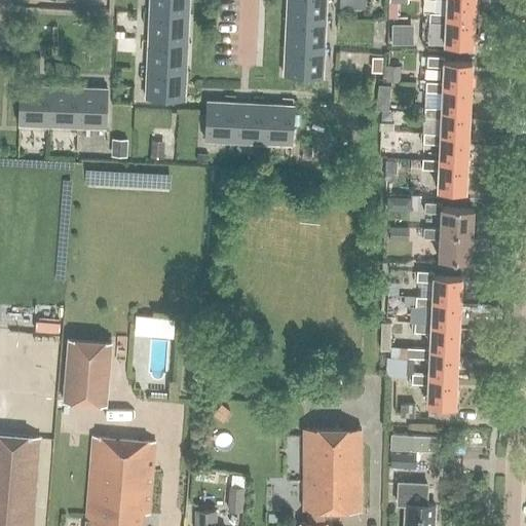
[(149,0),(149,12),(188,14),(188,0),(149,0)]
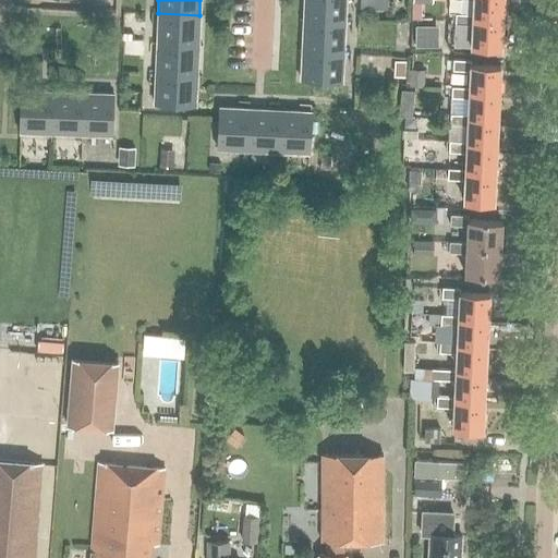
[(304,0),(303,20),(344,21),(344,0),(304,0)]
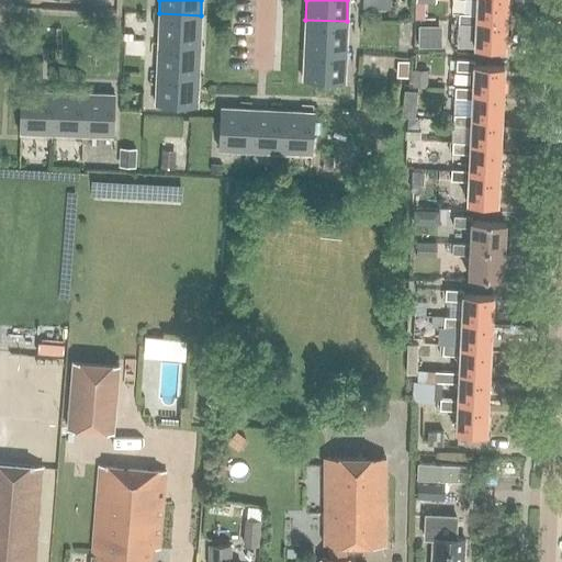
[(361,0),(362,8),(389,10),(389,0),(361,0)]
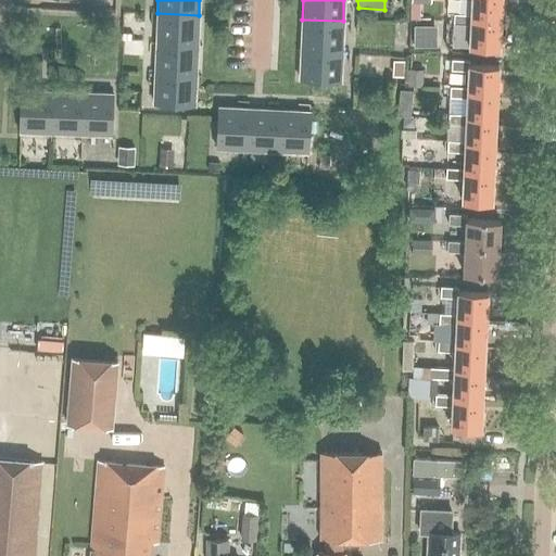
[(471,0),(471,15),(471,21),(502,22),(502,0),(471,0)]
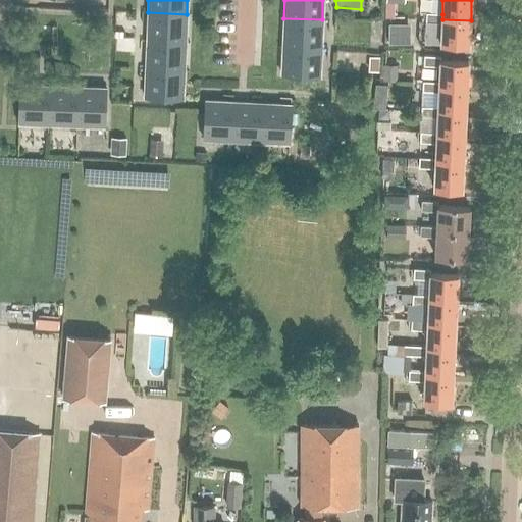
[(148,12),(147,41),(185,43),(187,14),(148,12)]
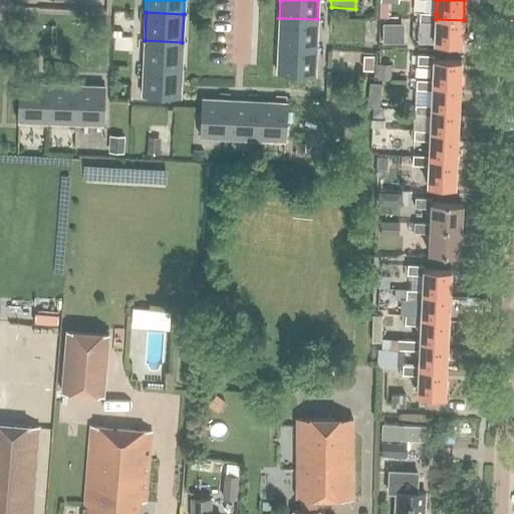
[(436,19),(436,14),(420,13),(419,23),(436,24),(435,44),(462,46),(464,20),(436,19)]
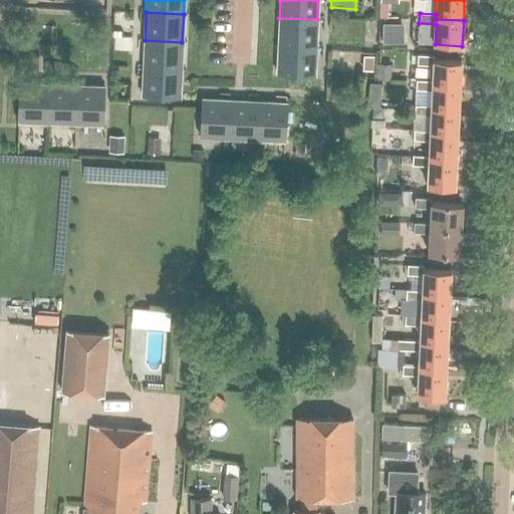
[(279,18),(278,46),(315,48),(317,19),(279,18)]
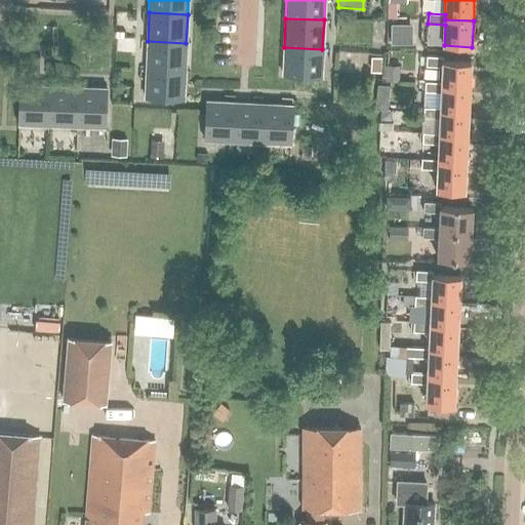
[(148,41),(146,71),(185,72),(186,43),(148,41)]
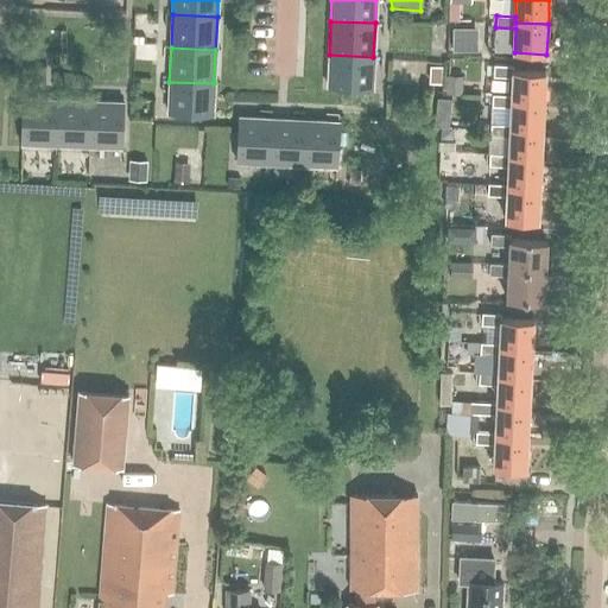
[(372,90),(373,57),(329,55),(328,88),(372,90)]
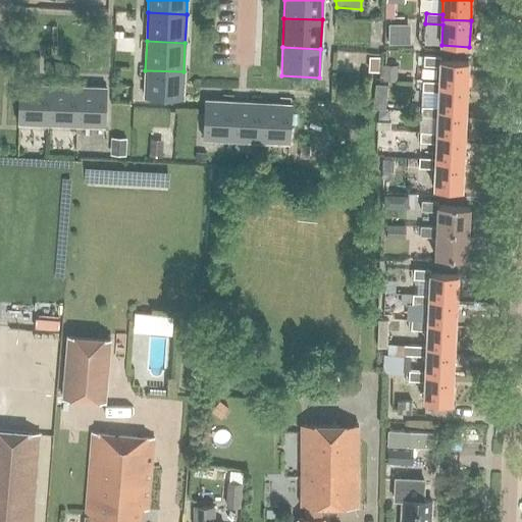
[(438,87),(467,89),(468,62),(440,60),(440,57),(424,56),(423,66),(439,67),(439,83),(438,87)]
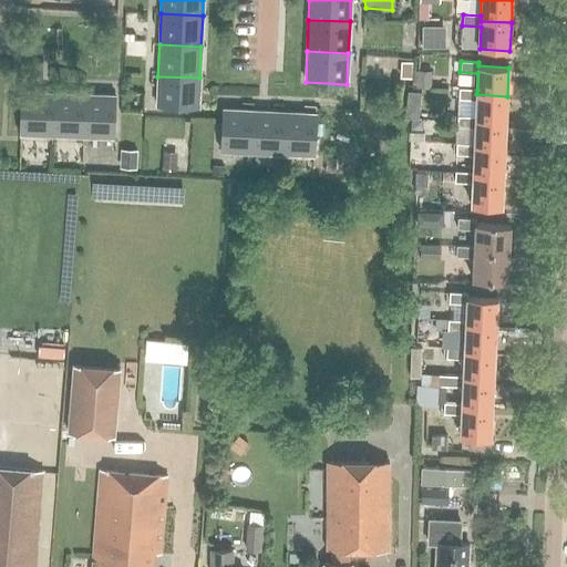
[(412,63),(401,62),(400,79),(411,80),(412,63)]
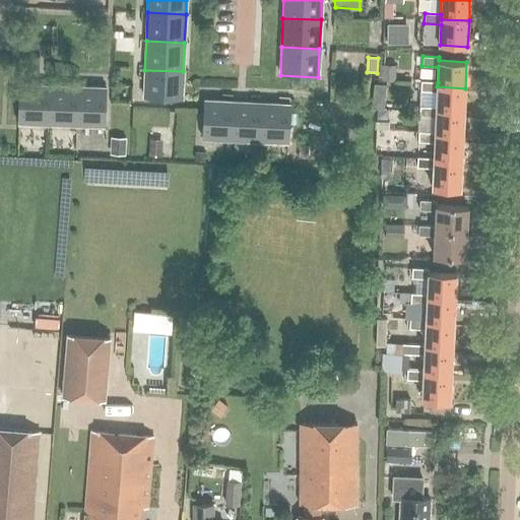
[(384,65),(383,79),(396,80),(397,66),(384,65)]
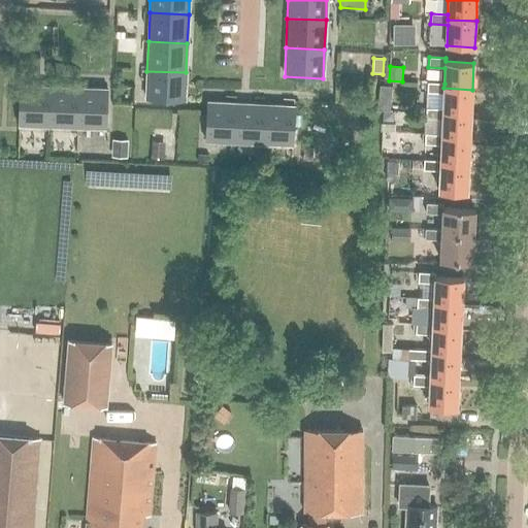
[(185,101),(186,72),(146,71),(145,100),(185,101)]
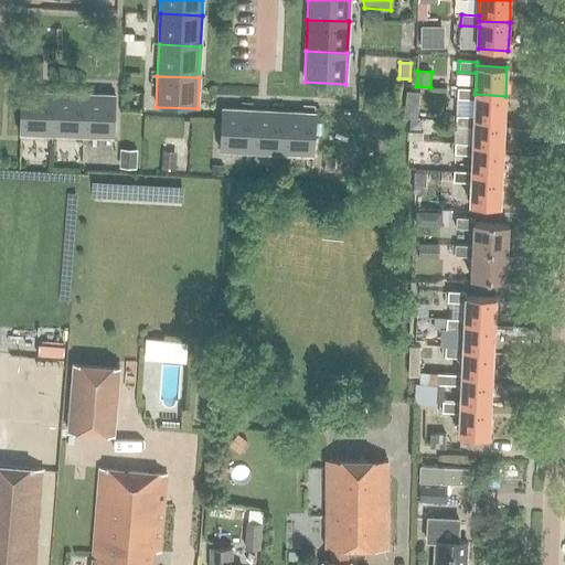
[(475,100),(473,117),(473,121),(503,124),(505,96),(475,94),(476,89),(457,87),(457,99),(475,100)]
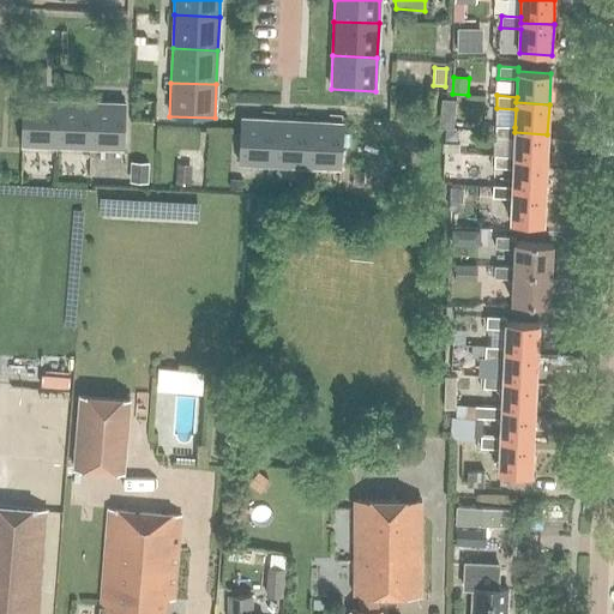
[(55,131),(55,103),(22,102),(20,115),(20,146),(31,146),(50,148),(54,148),(55,131)]
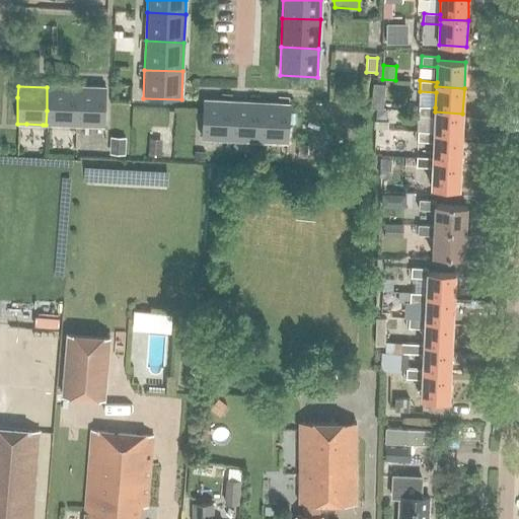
[(76,88),(62,87),(47,87),(47,110),(46,125),(61,125),(75,126),(76,88)]
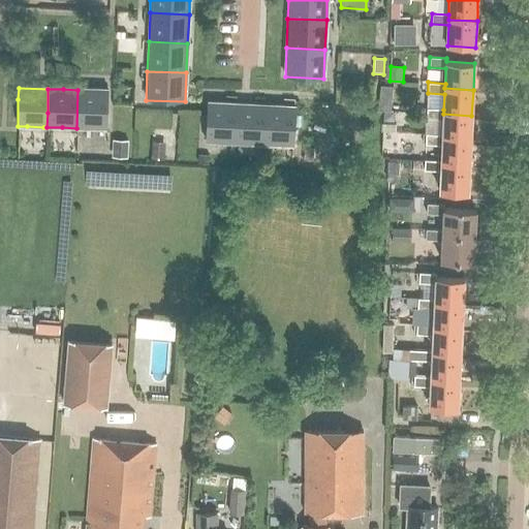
[(76,128),(106,129),(107,91),(78,90),(76,128)]
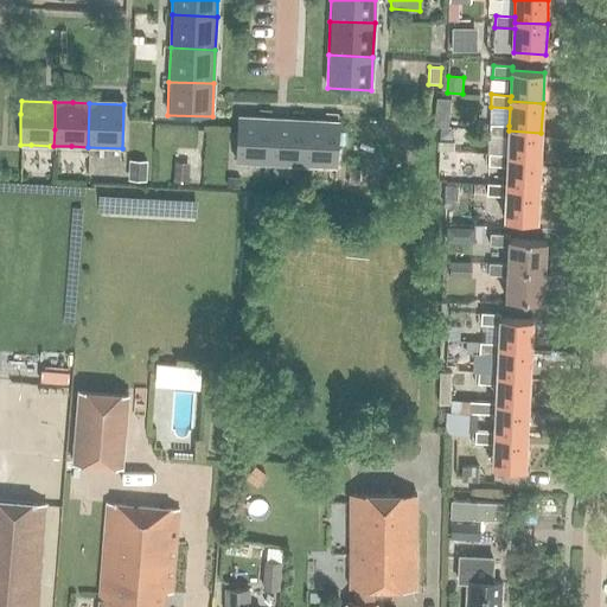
[(269,164),(272,119),(238,117),(236,163),(269,164)]
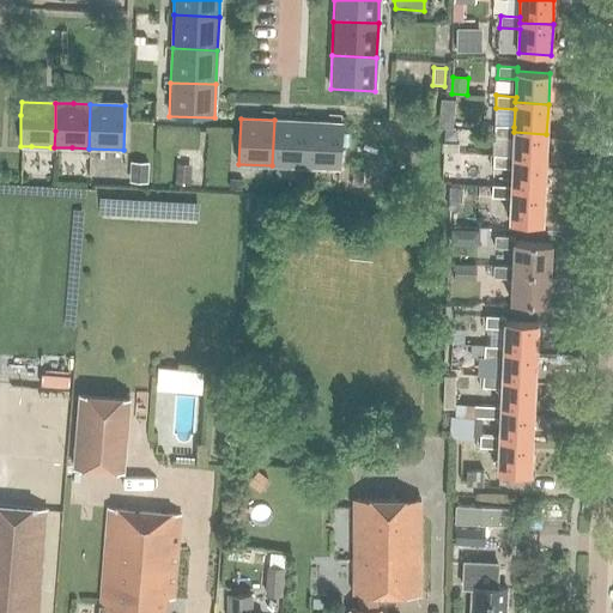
[(308,122),(274,120),(272,165),(277,165),(277,181),(304,182),(305,168),(308,122)]
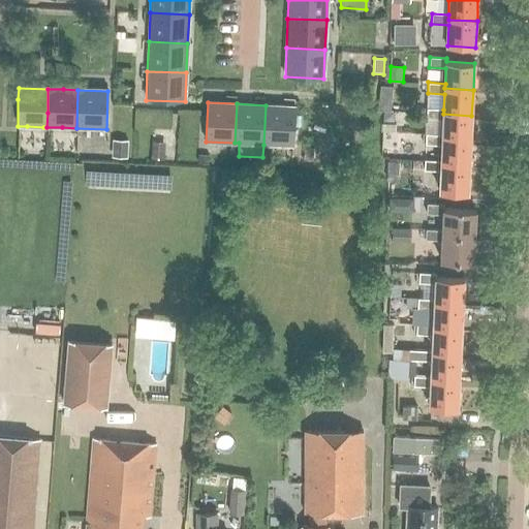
[(294,106),(266,105),(263,145),(292,146),(294,106)]
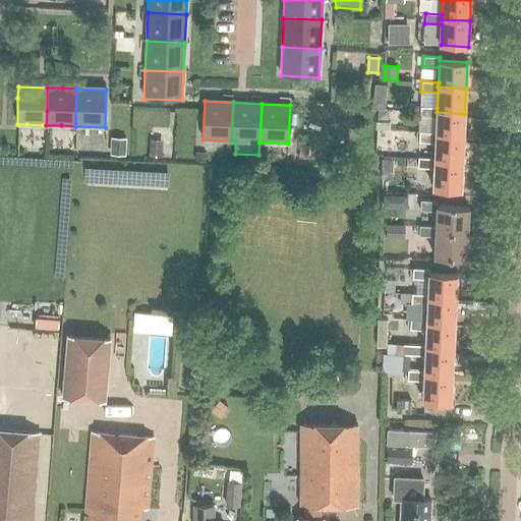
[(436,138),(463,139),(464,114),(437,112),(437,108),(420,107),(420,117),(437,119),(436,133),(436,138)]
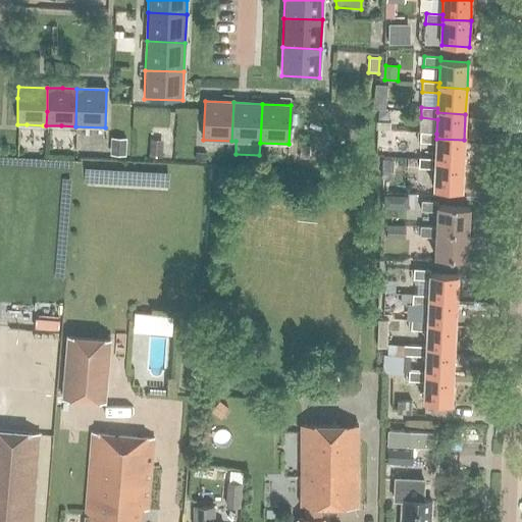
[(436,144),(435,160),(435,164),(463,165),(464,140),(436,139),(436,134),(420,133),(419,143),(436,144)]
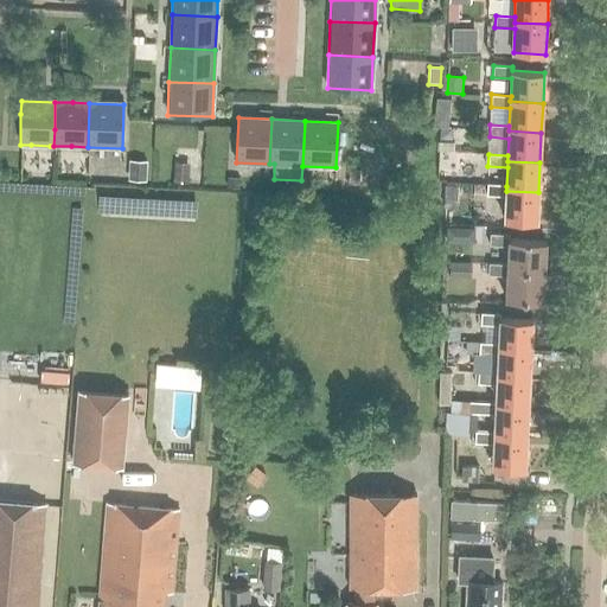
[(147,161),(129,161),(128,180),(146,181),(147,161)]
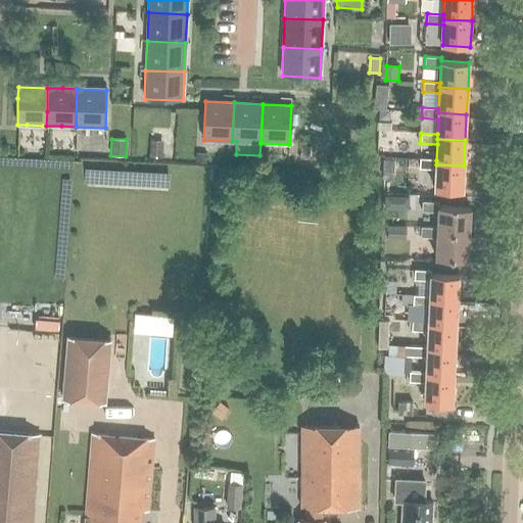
[(162,160),(163,142),(150,142),(150,159),(162,160)]
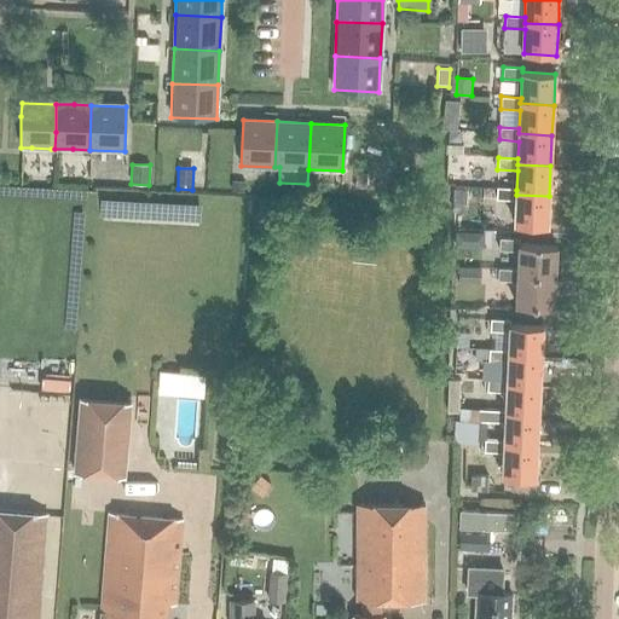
[(244,183),(232,181),(232,196),(244,197),(244,183)]
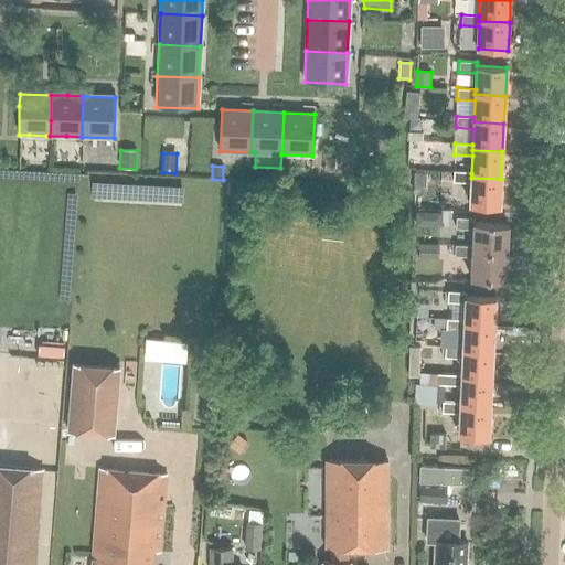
[(471,178),(471,173),(454,172),(452,182),(471,183),(469,204),(499,206),(501,179),(471,178)]
